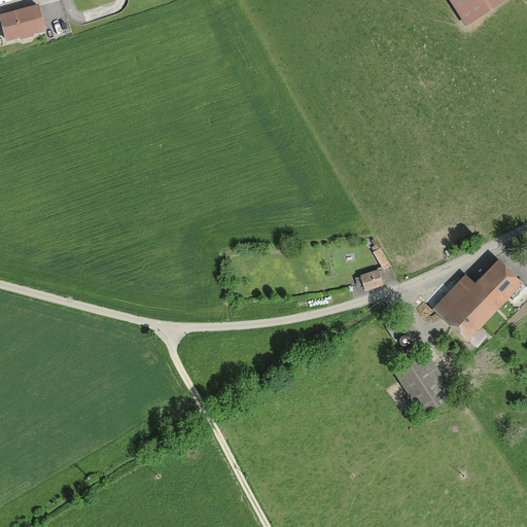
[(448,0),(463,25),(501,0),(448,0)]
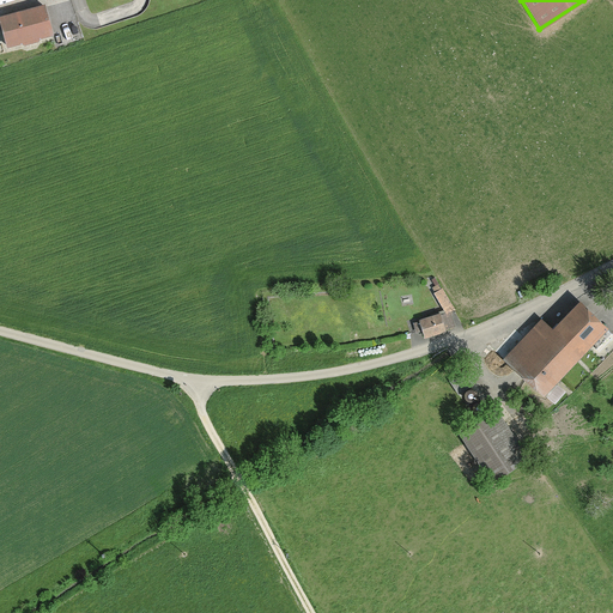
[(42,4),(0,13),(0,30),(4,47),(19,43),(22,44),(36,41),(36,38),(50,35),(42,4)]
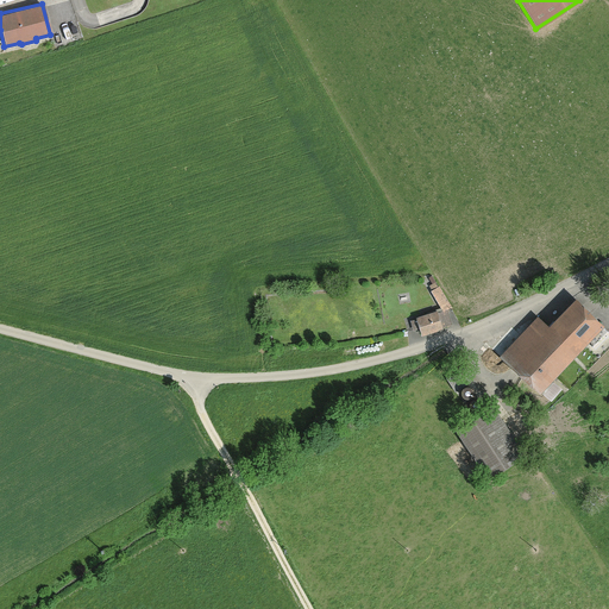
[(498,355),(538,393),(589,339),(606,355),(608,350),(608,324),(602,318),(596,322),(572,300),(547,326),(535,315),(498,355)]
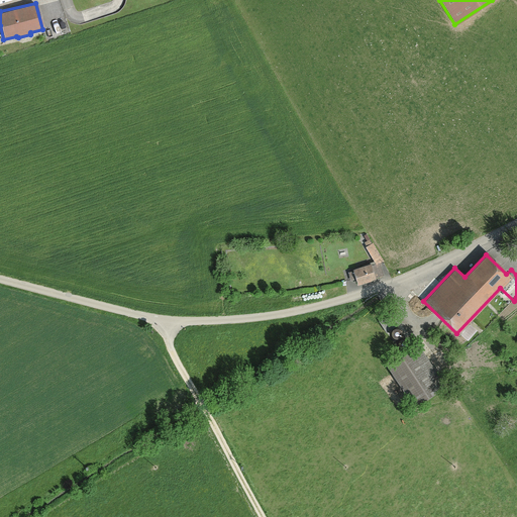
[(371,263),(350,269),(356,287),(376,281),(371,263)]
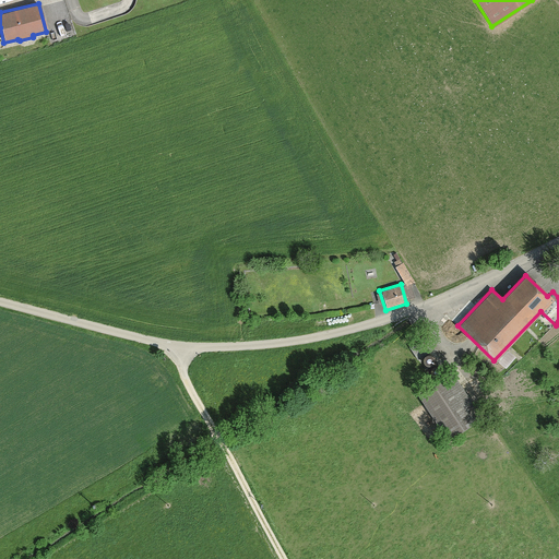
[(453,373),(417,393),(443,443),(479,424),(453,373)]
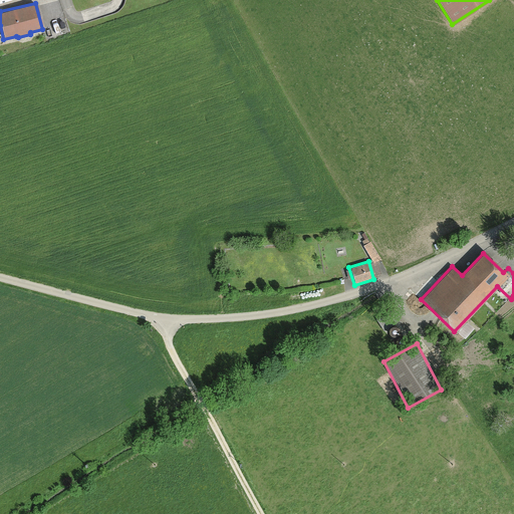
All buildings are outlined.
